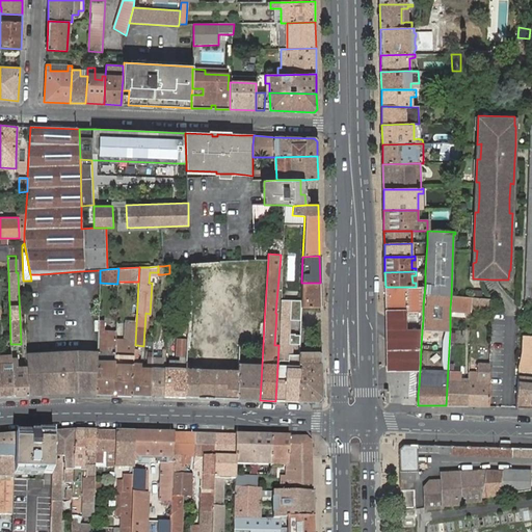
[(188,276),(170,275),(170,295),(187,296),(188,276)]
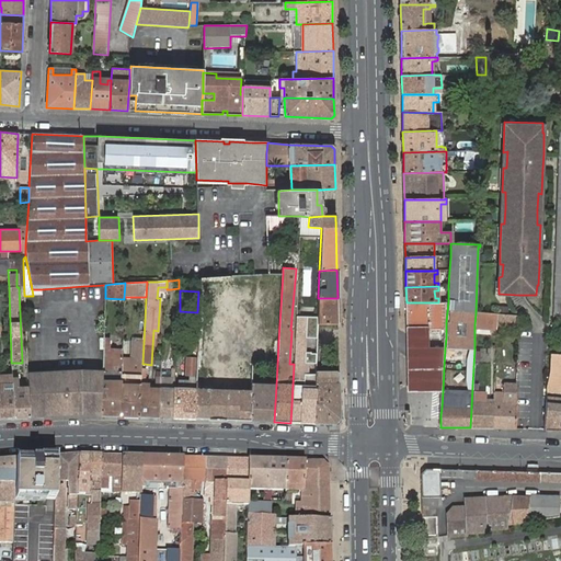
[(338,298),(318,298),(318,324),(339,324),(338,298)]
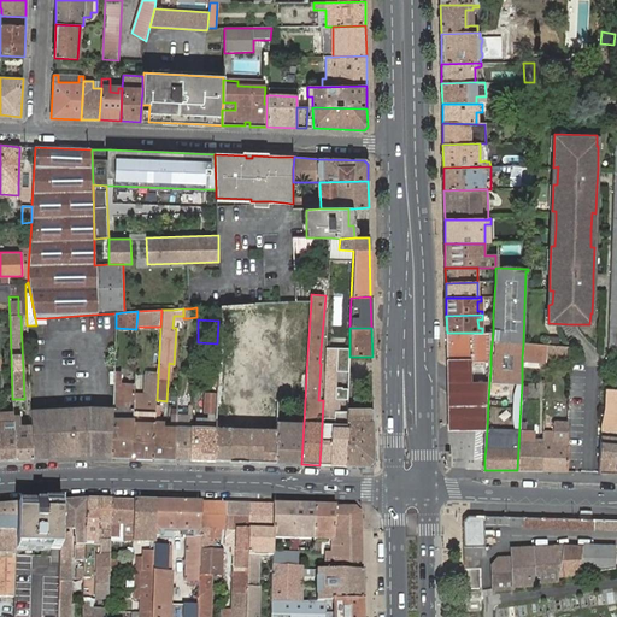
[(447,333),(447,356),(472,354),(476,354),(491,354),(493,331),(482,333),(474,333),(447,333)]
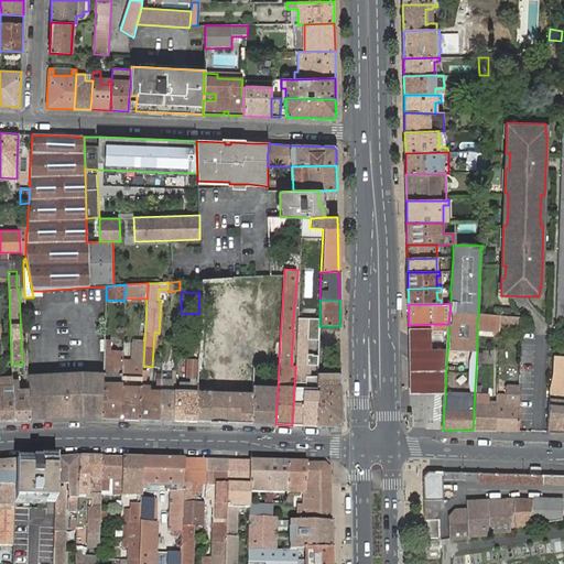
[(499,326),(500,315),(478,314),(477,327),(499,328),(499,326)]
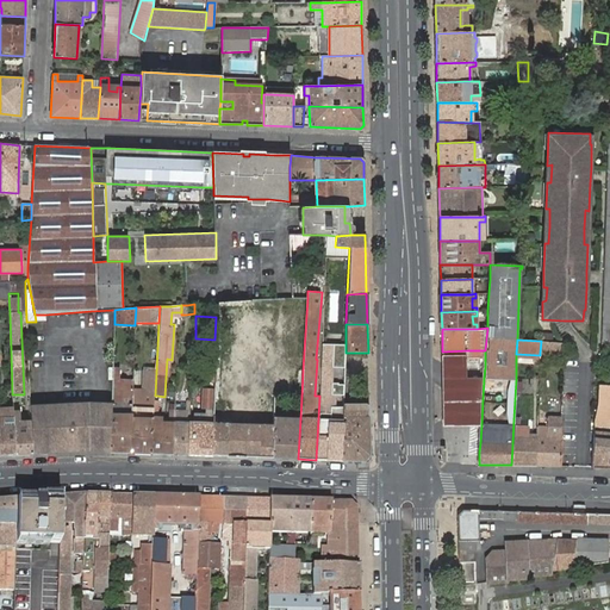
[(540,353),(564,354),(564,343),(541,341),(540,353)]
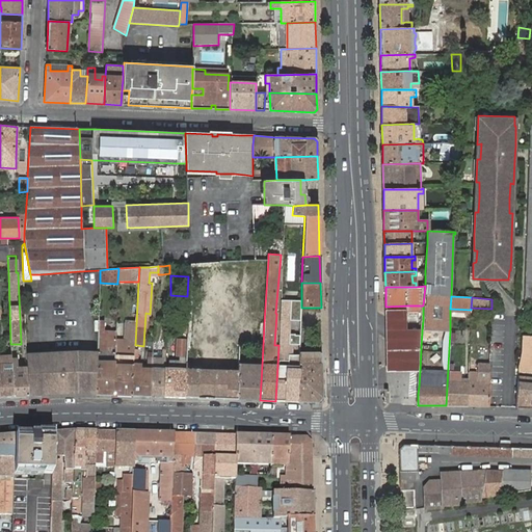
[(296,300),(281,299),(277,365),(288,366),(288,354),(299,355),(299,352),(300,335),(289,334),(289,320),(300,320),(301,308),(296,300)]
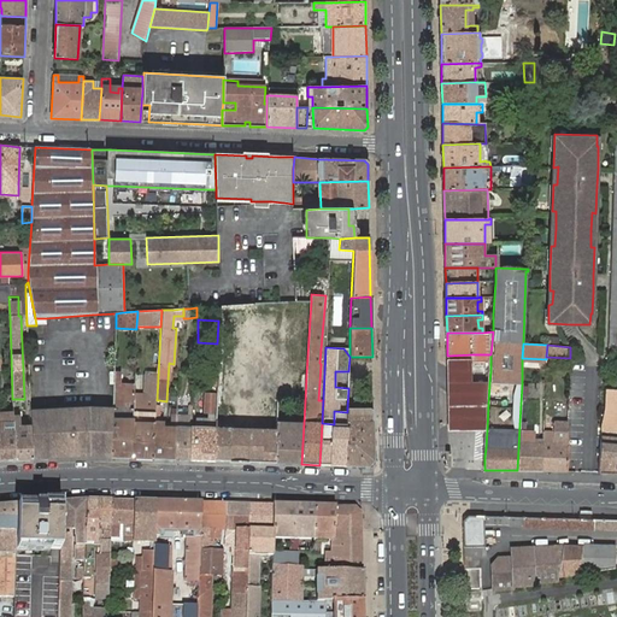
[(205,391),(217,392),(217,385),(218,354),(206,353),(205,383),(205,391)]
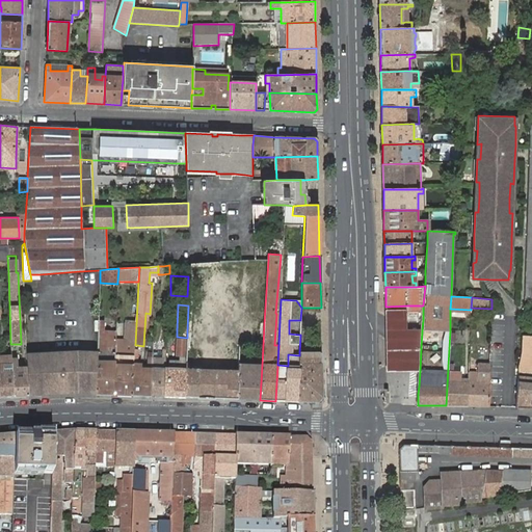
[(407,306),(386,307),(386,313),(406,313),(406,314),(423,314),(423,306),(410,306),(407,306)]
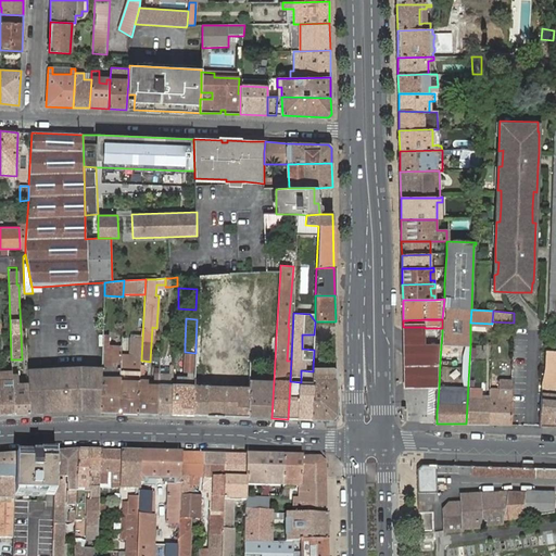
[(425,327),(403,327),(403,333),(404,357),(404,389),(416,389),(439,388),(440,364),(441,344),(425,344),(425,328),(425,327)]
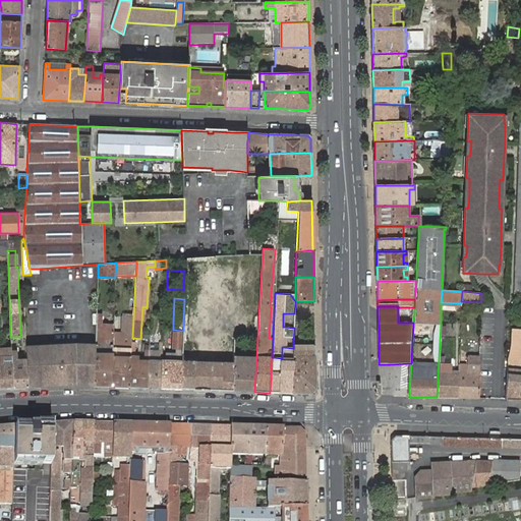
[(94,384),(94,386),(111,387),(112,360),(113,339),(113,337),(113,333),(113,325),(101,325),(102,314),(97,314),(96,345),(94,384)]
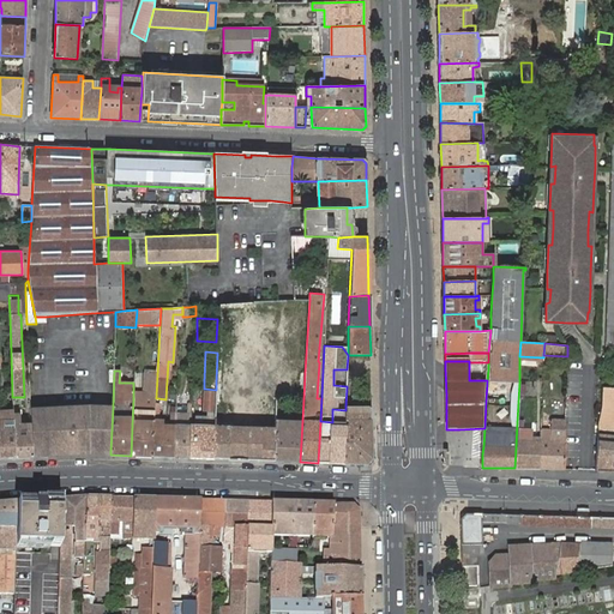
[(144,399),(133,399),(132,425),(131,456),(152,456),(154,425),(155,416),(155,409),(156,398),(156,378),(145,378),(144,392),(144,399)]
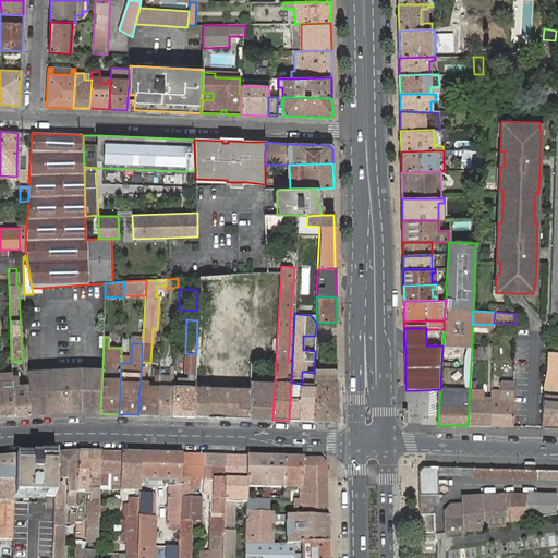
[(544,400),(542,427),(557,428),(557,416),(557,347),(548,347),(547,370),(544,383),(544,400)]
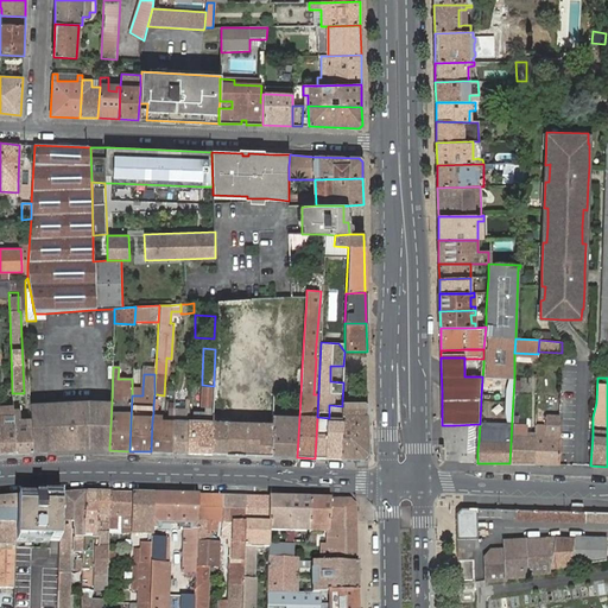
[(189,420),(213,422),(213,407),(214,387),(202,386),(202,406),(198,406),(197,411),(189,411),(189,420)]
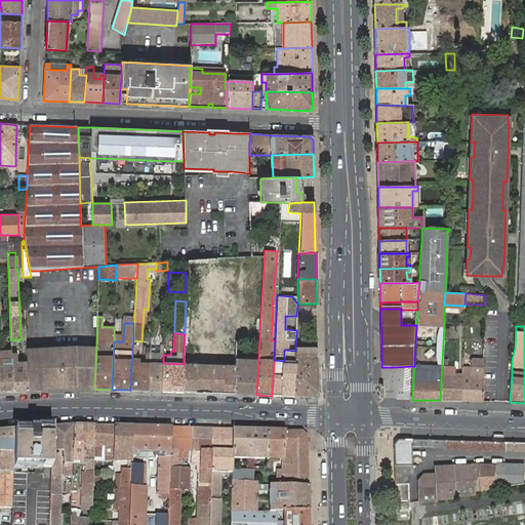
[(149,391),(162,391),(163,363),(163,355),(163,346),(161,346),(160,354),(151,354),(151,359),(151,363),(149,391)]
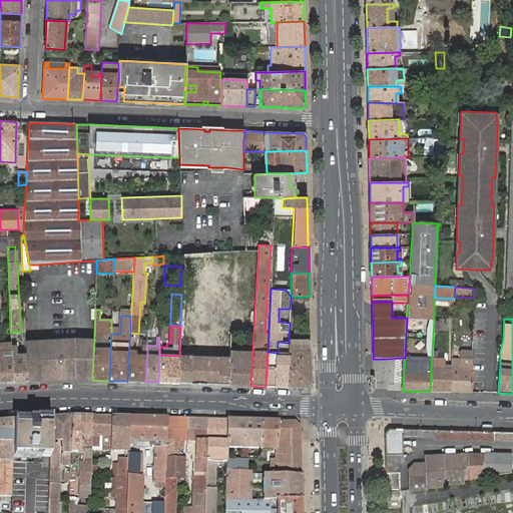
[(75,344),(75,339),(44,341),(44,350),(44,352),(44,356),(45,361),(45,379),(46,379),(72,378),(75,377),(75,344)]
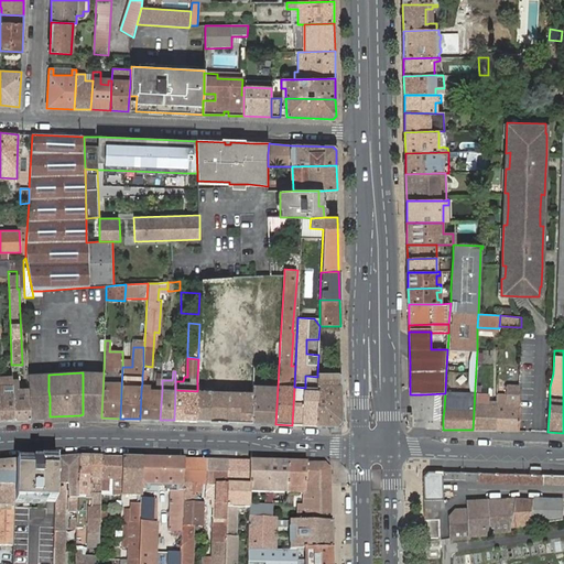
[(101,415),(104,373),(89,372),(83,372),(83,378),(83,414),(83,416),(87,416),(87,414),(100,415),(100,418),(101,418),(101,415)]
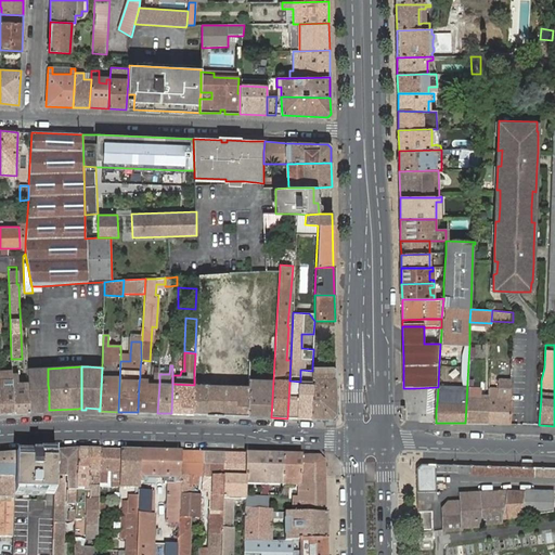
[(312,382),(311,418),(332,420),(336,414),(336,368),(312,368),(312,371),(312,382)]
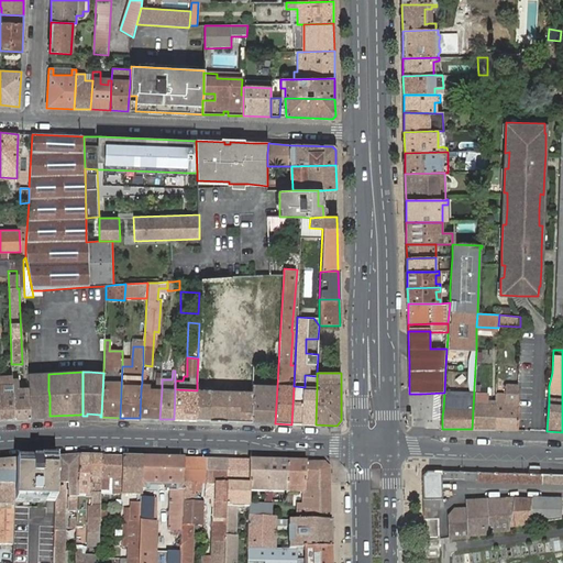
[(48,384),(48,374),(28,375),(29,388),(29,397),(30,417),(31,417),(43,416),(50,416),(50,396),(48,390),(48,386),(48,384)]
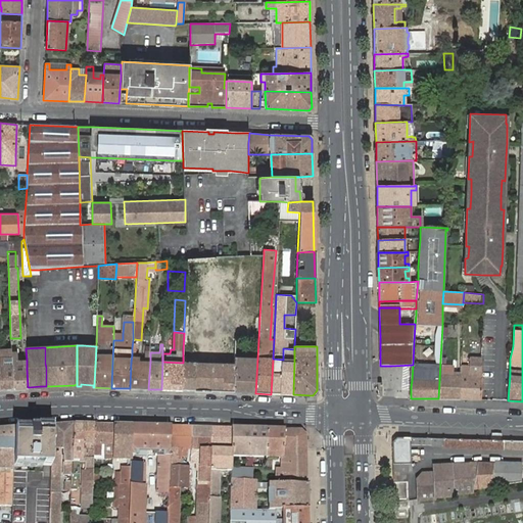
[(0,390),(12,389),(11,348),(5,348),(0,348),(0,390)]
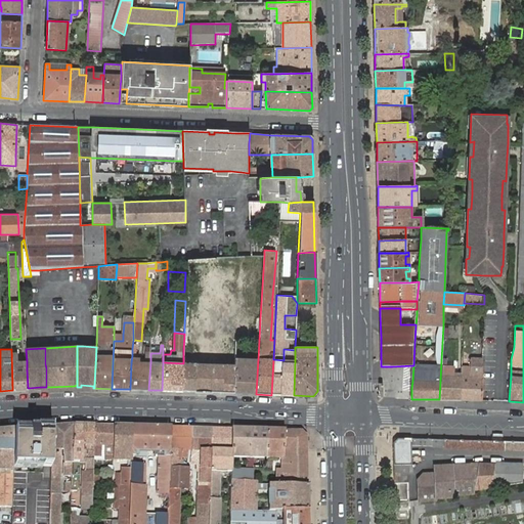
[(12,390),(28,390),(28,388),(27,369),(27,361),(23,361),(24,357),(17,357),(16,349),(11,349),(12,390)]
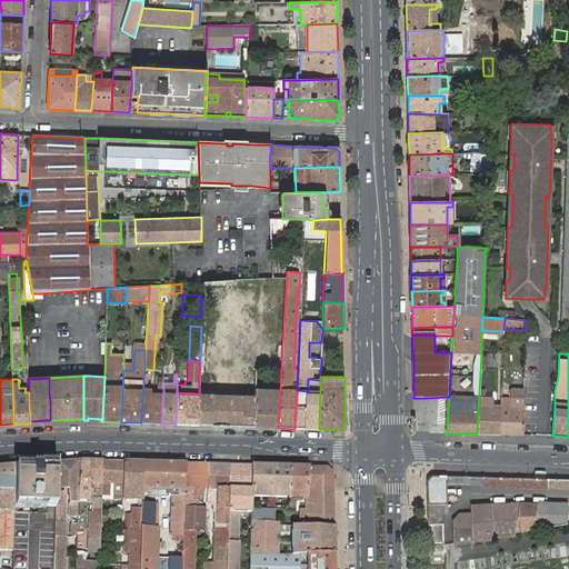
[(141,422),(161,423),(163,393),(163,389),(163,383),(163,379),(159,379),(158,387),(147,386),(148,379),(143,379),(143,386),(142,393),(141,422)]
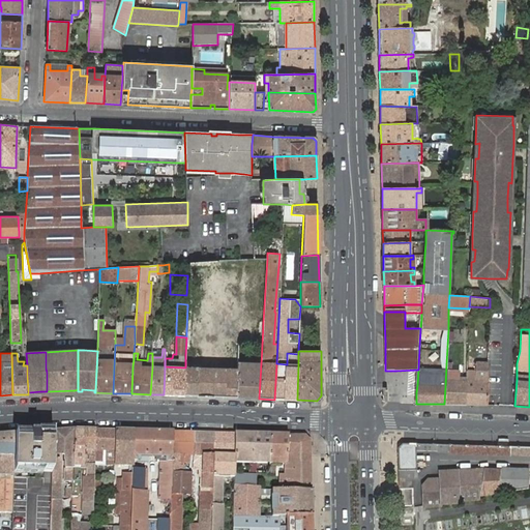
[(237,398),(259,399),(261,363),(238,362),(238,370),(237,398)]
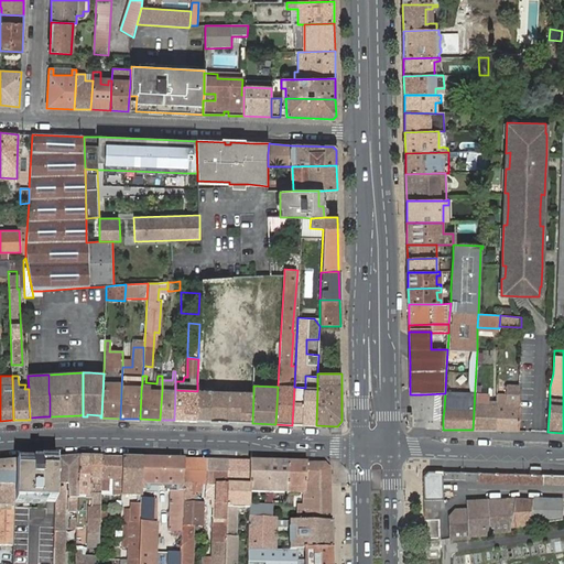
[(497,401),(496,431),(518,431),(519,393),(519,386),(508,386),(508,394),(497,394),(497,398),(497,401)]
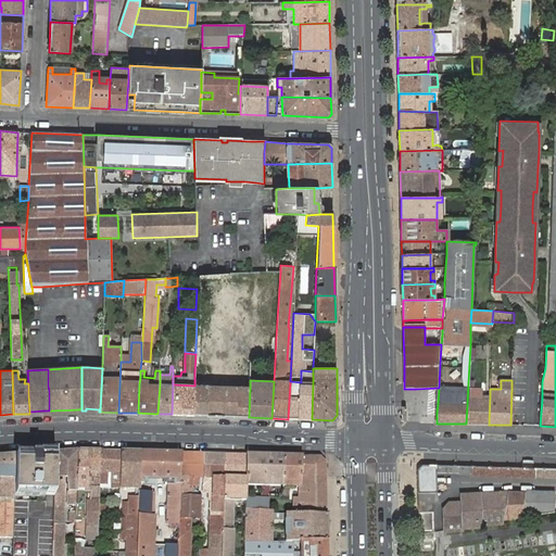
[(290,381),(288,419),(312,419),(313,382),(301,382),(290,381)]
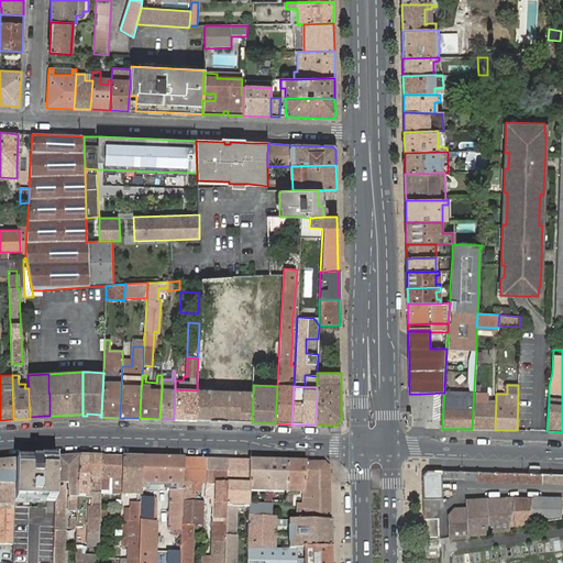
[(472,429),(495,430),(496,400),(496,397),(490,397),(490,405),(478,404),(478,396),(479,387),(474,387),(473,410),(472,429)]
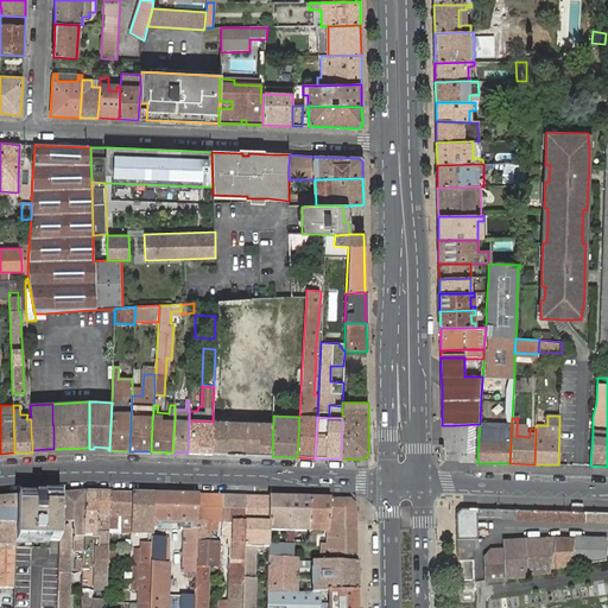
[(188,453),(211,454),(213,422),(189,420),(188,453)]
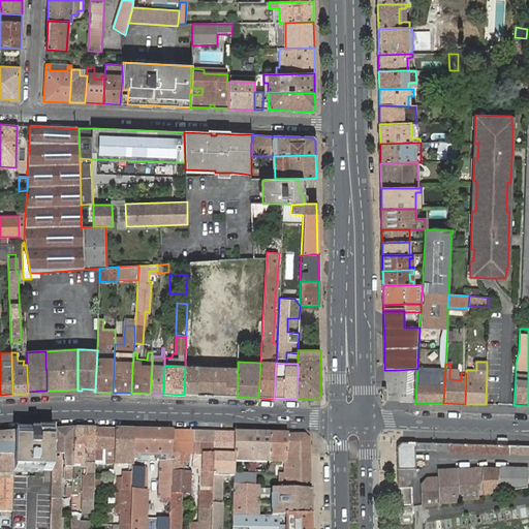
[(184,395),(237,397),(238,369),(185,367),(184,395)]
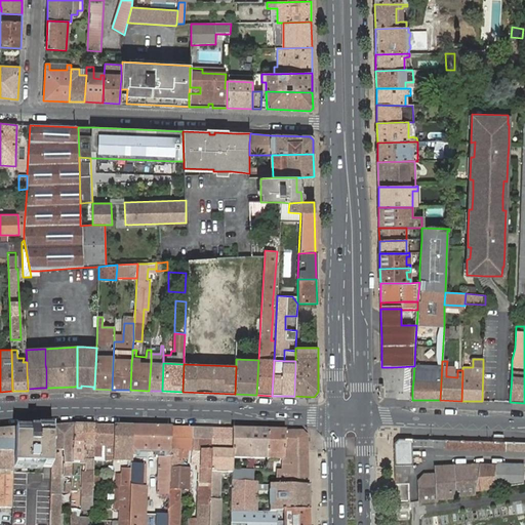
[(74,426),(66,426),(65,448),(64,476),(67,476),(67,484),(66,492),(72,492),(72,484),(73,462),(73,449),(74,426)]
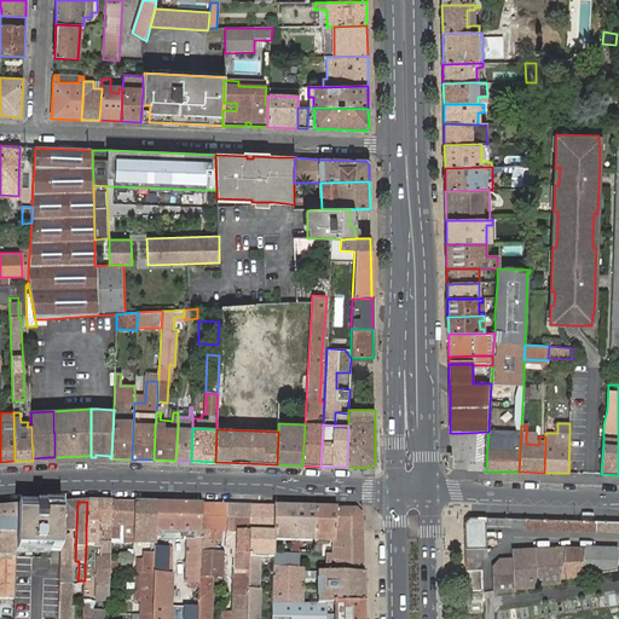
[(86,545),(85,571),(85,580),(84,603),(91,605),(91,580),(93,580),(93,566),(94,545),(98,545),(96,600),(104,601),(109,601),(109,582),(110,572),(110,562),(110,545),(110,544),(110,542),(110,539),(111,528),(111,502),(87,502),(86,530),(86,545)]
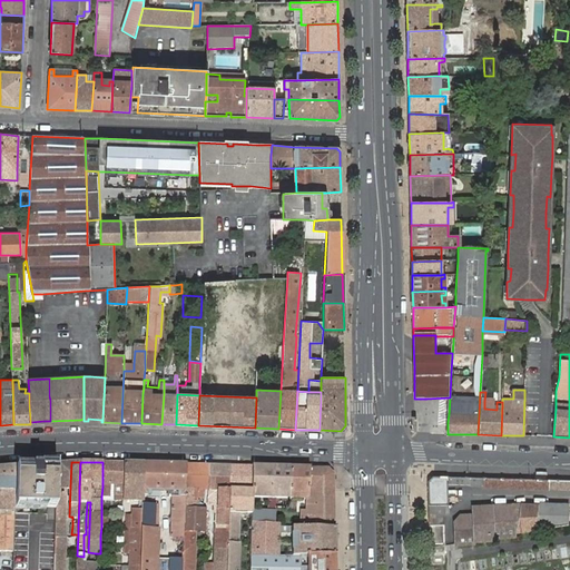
[(125,463),(102,462),(102,487),(101,497),(110,498),(111,487),(116,487),(116,501),(124,501),(125,463)]
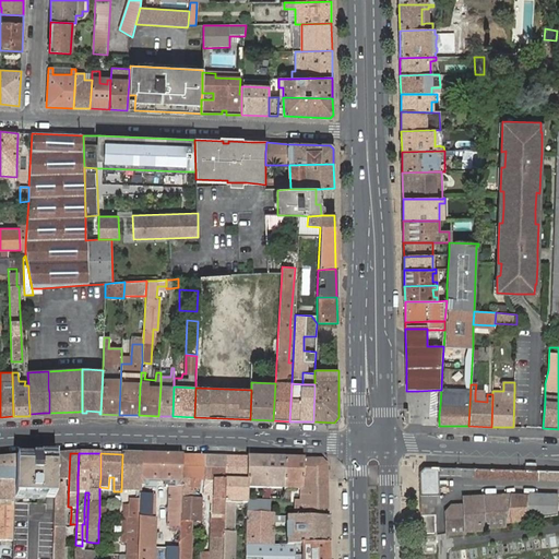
[(55,479),(55,500),(54,533),(51,558),(62,558),(64,534),(63,492),(63,485),(66,485),(66,479),(67,479),(68,454),(56,455),(56,456),(55,479)]
